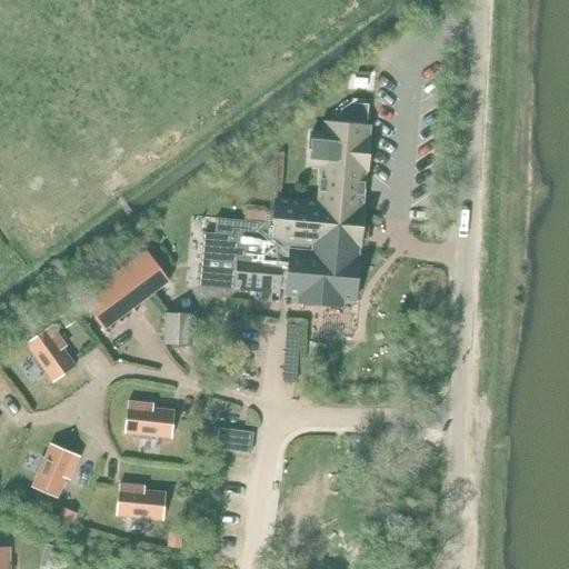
[(203,235),(199,286),(231,289),(256,291),(256,299),(268,300),(269,292),(278,293),(278,286),(287,287),(287,293),(287,296),(296,296),(295,302),(339,307),(340,300),(352,301),(352,299),(361,208),(359,207),(362,171),(365,171),(367,138),(366,138),(367,127),(363,127),(366,105),(348,103),(338,110),(337,125),(322,123),(321,135),(308,133),(306,167),(319,168),(316,203),(272,200),(270,225),(216,220),(215,236),(203,235)]
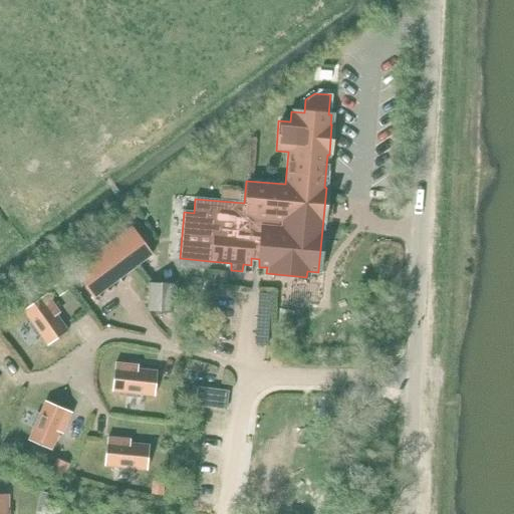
[(132,227),(73,270),(94,298),(153,255),(132,227)]
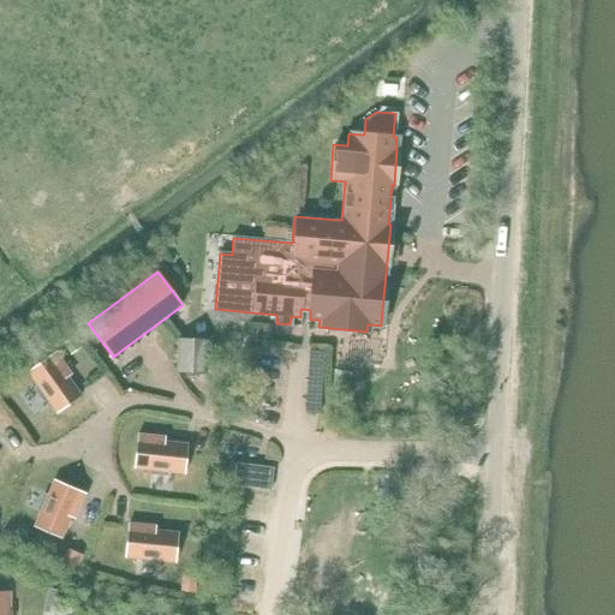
[(178,338),(177,372),(207,374),(208,340),(178,338)]
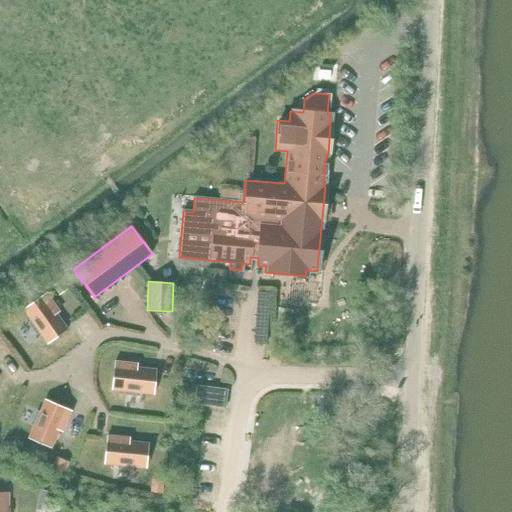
[(46,293),(24,309),(32,321),(29,323),(37,334),(40,332),(48,344),(68,330),(51,307),(54,305),(46,293)]
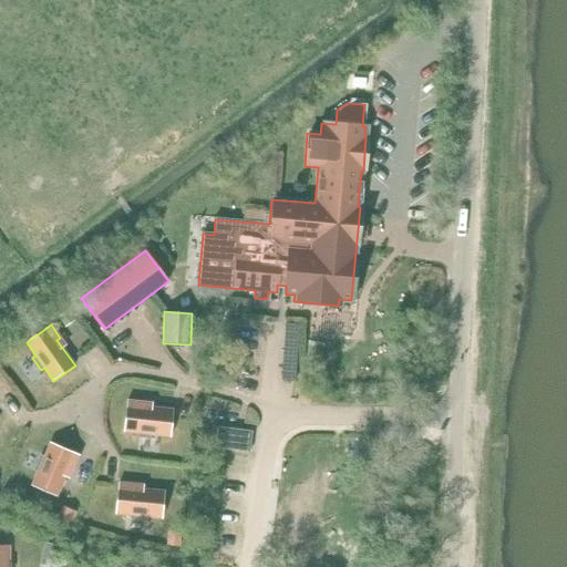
[(127,401),(124,432),(140,433),(140,436),(155,439),(155,435),(171,436),(174,410),(142,406),(143,402),(127,401)]
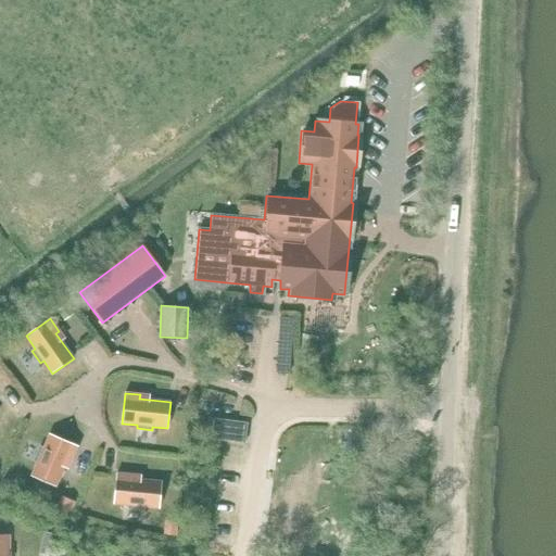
[(210,418),(206,439),(244,444),(248,422),(210,418)]
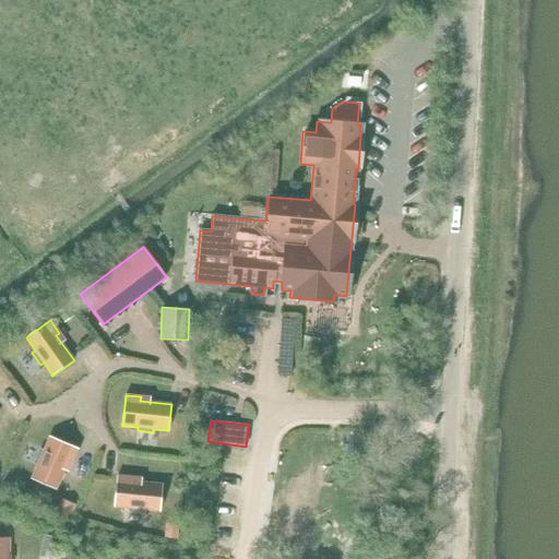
[(38,465),(32,479),(56,489),(68,461),(72,463),(78,449),(50,437),(44,451),(40,450),(35,463),(38,465)]
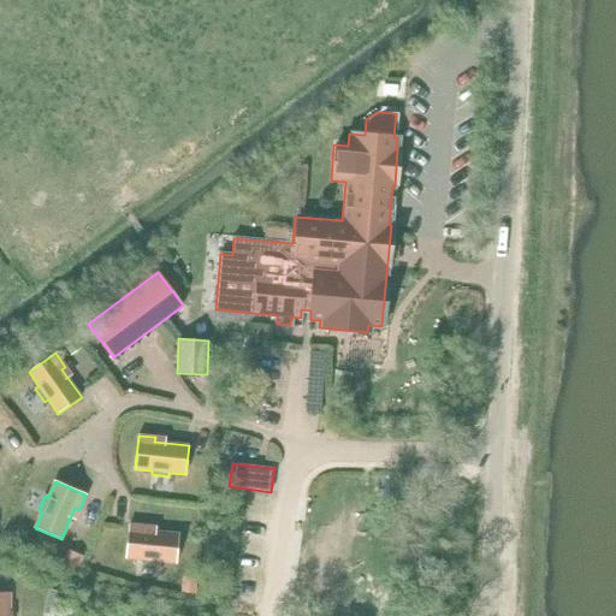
[(129,525),(125,558),(143,560),(142,564),(159,566),(159,562),(177,563),(179,534),(146,531),(146,526),(129,525)]
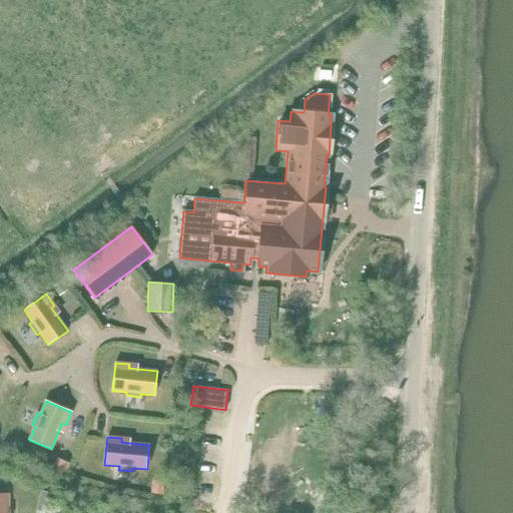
[(57,458),(52,470),(65,475),(70,464),(57,458)]
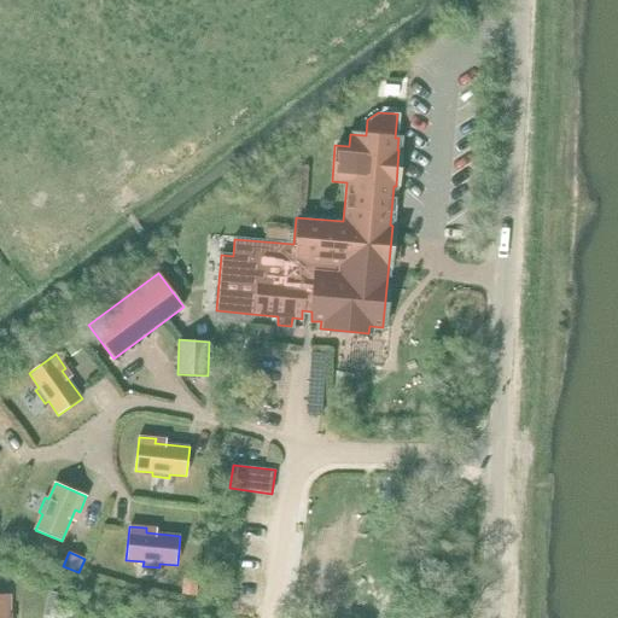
[(184,579),(182,595),(197,596),(198,581),(184,579)]
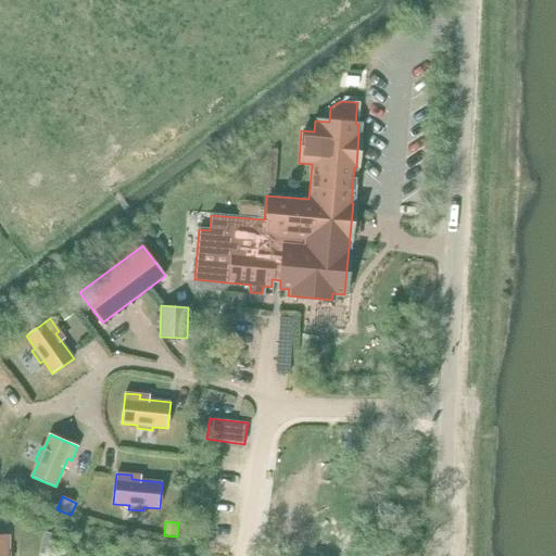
[(9,555),(9,535),(0,535),(0,555),(9,555)]
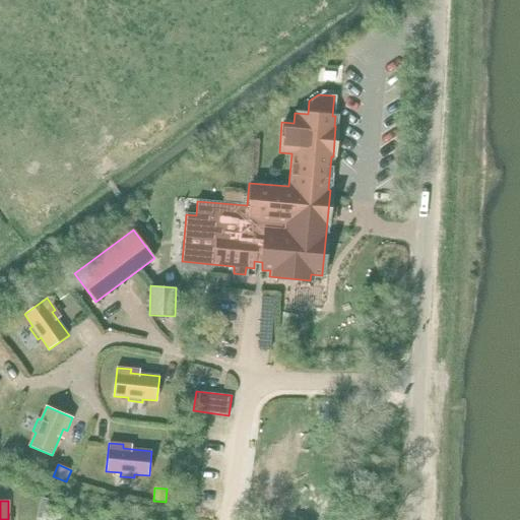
[(40,511),(38,518),(47,519),(49,513),(40,511)]
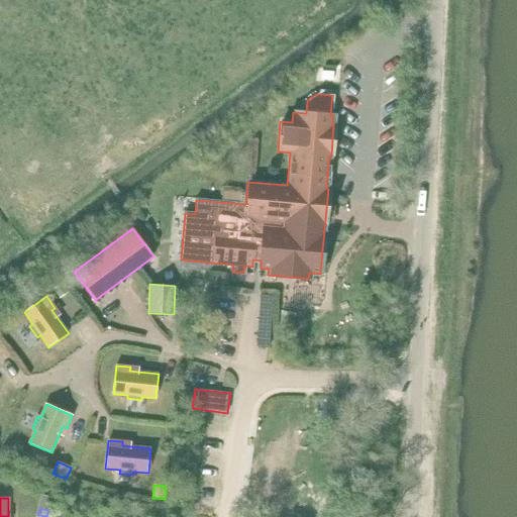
All buildings are outlined.
